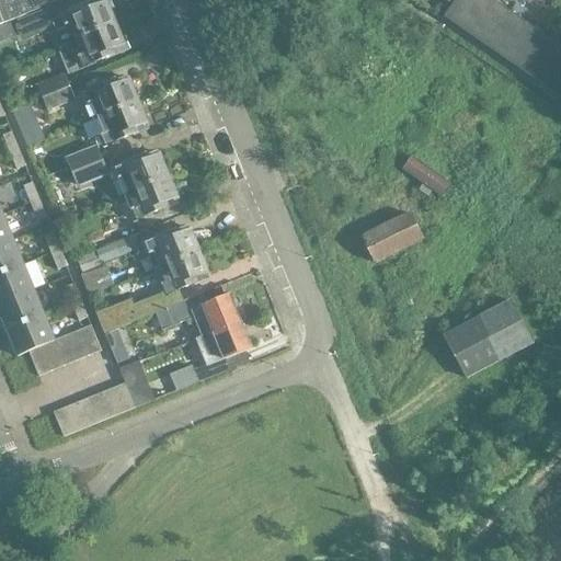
[(0,0),(0,24),(61,0),(0,0)]
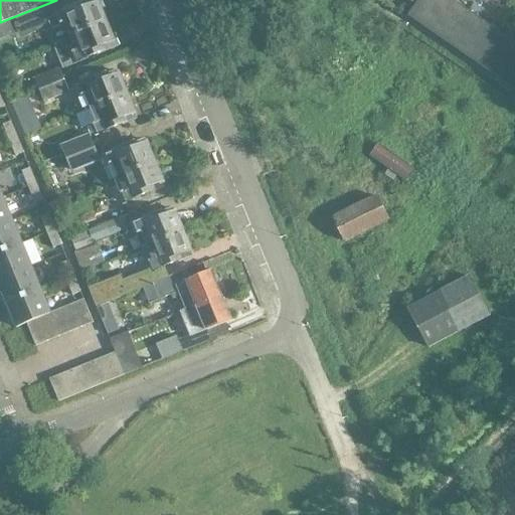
[(65,24),(70,37),(105,23),(100,10),(104,9),(99,0),(96,0),(56,16),(60,26),(65,24)]
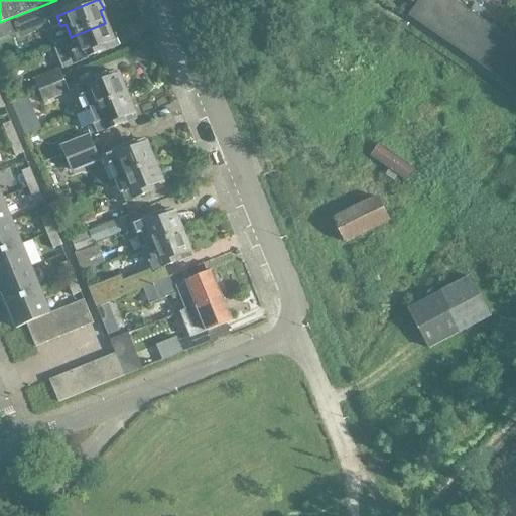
[(405,0),(415,7),(408,18),(515,93),(515,46),(448,0),(405,0)]
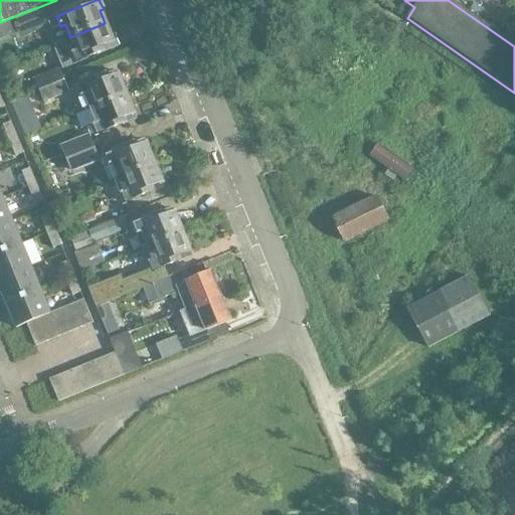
[(48,7),(16,20),(17,22),(15,24),(21,38),(36,32),(35,29),(49,23),(52,29),(57,27),(48,7)]
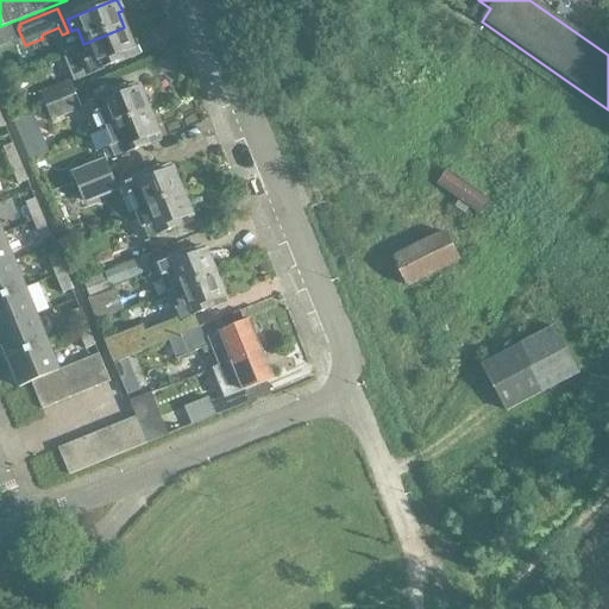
[(131,44),(124,27),(83,44),(64,51),(66,54),(63,55),(74,80),(139,52),(135,42),(131,44)]
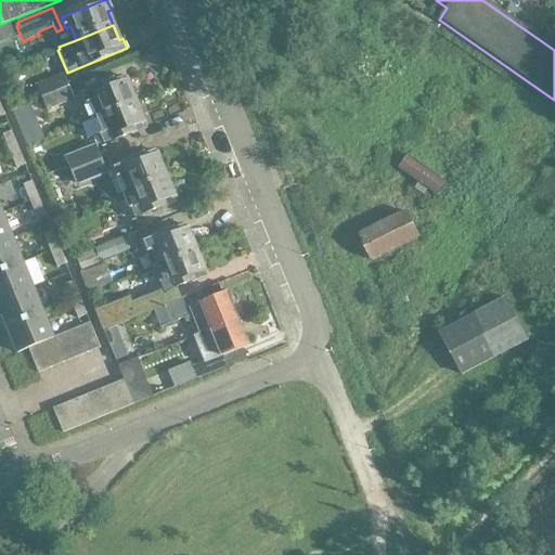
[(42,98),(69,87),(64,73),(37,85),(42,98)]
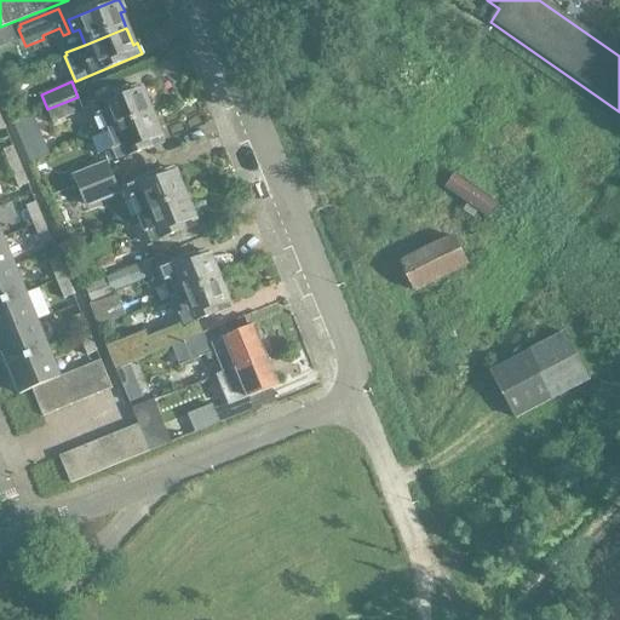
[(103,116),(109,132),(151,115),(139,87),(92,105),(97,119),(103,116)]
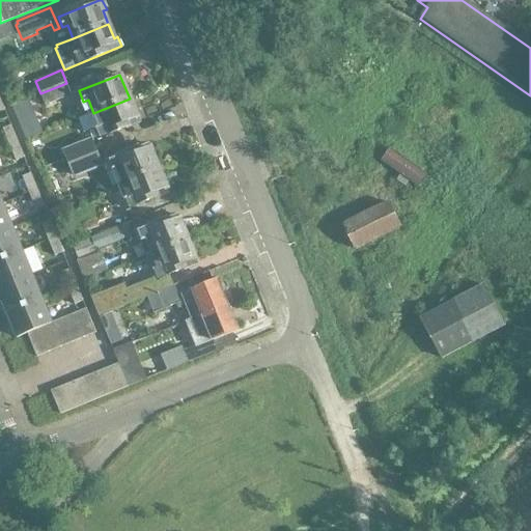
[(47,106),(72,95),(66,83),(40,93),(47,106)]
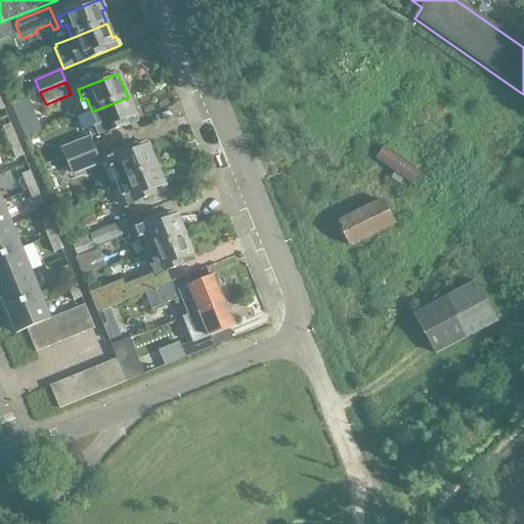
[(128,97),(92,112),(97,125),(93,127),(97,136),(137,121),(128,97)]
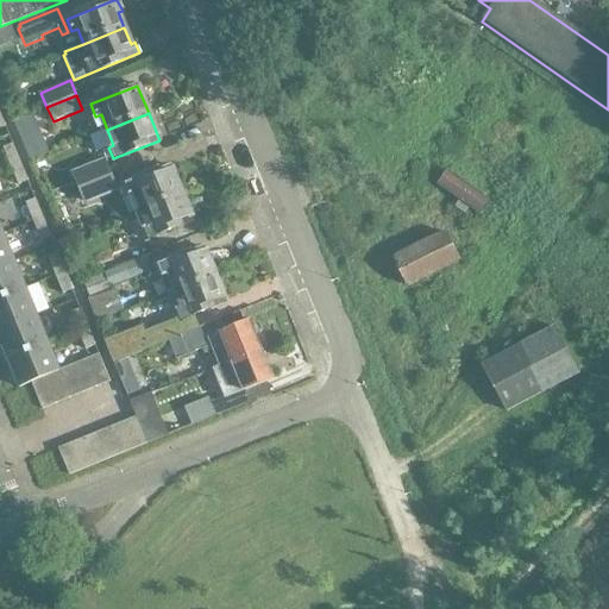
[(12,168),(22,163),(13,144),(4,148),(12,168)]
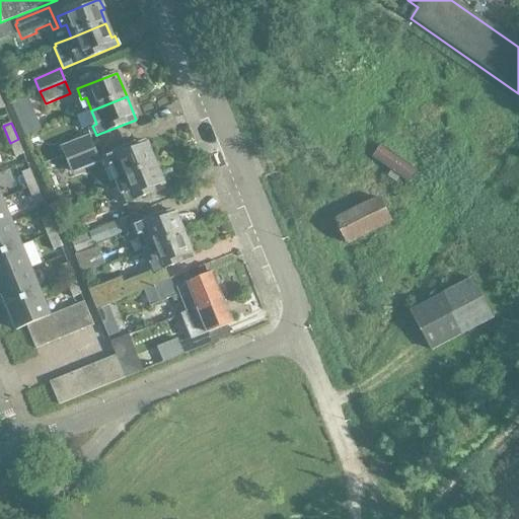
[(68,161),(94,150),(89,138),(63,148),(68,161)]
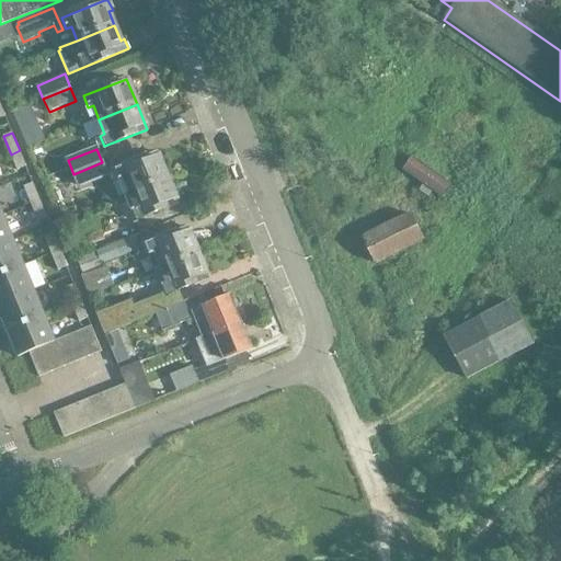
[(18,171),(26,167),(20,150),(11,155),(18,171)]
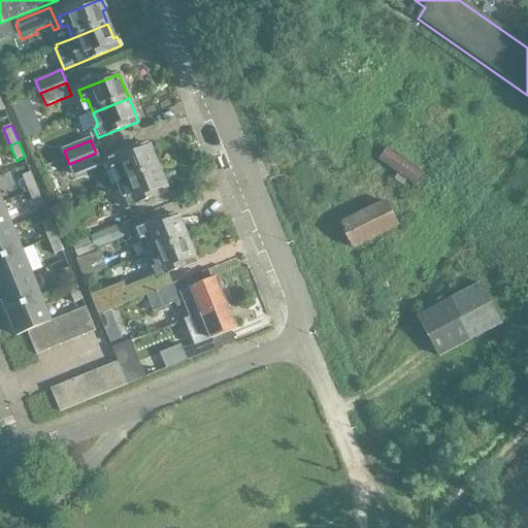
[(390,143),(382,156),(419,183),(427,171),(390,143)]
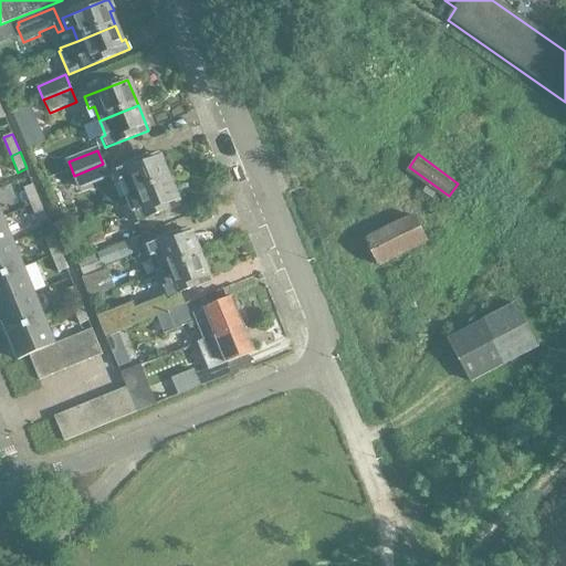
[(125,181),(130,196),(168,180),(158,155),(115,173),(119,184),(125,181)]
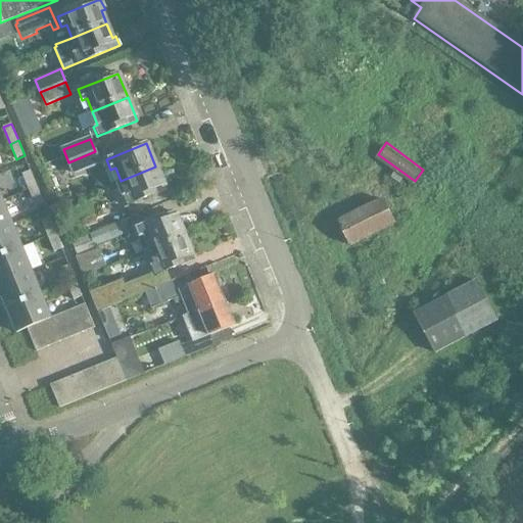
[(68,162),(73,174),(99,162),(95,151),(68,162)]
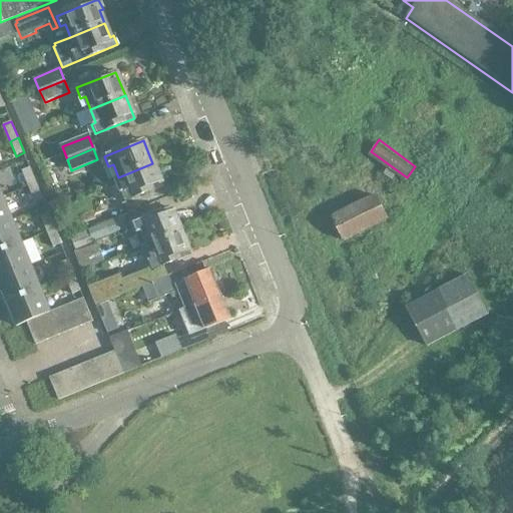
[(152,163),(118,177),(124,191),(119,193),(123,202),(162,186),(152,163)]
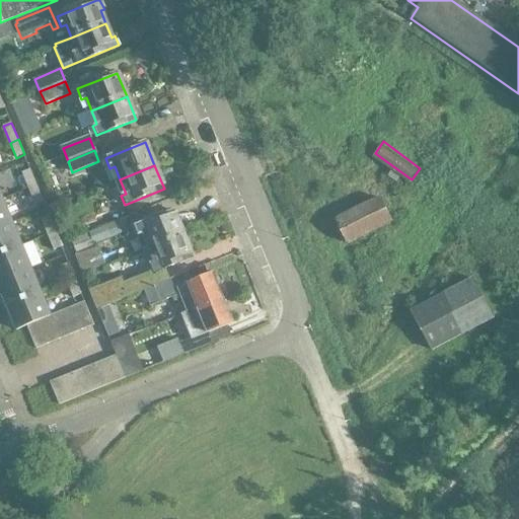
[(28,189),(38,186),(30,169),(22,172),(28,189)]
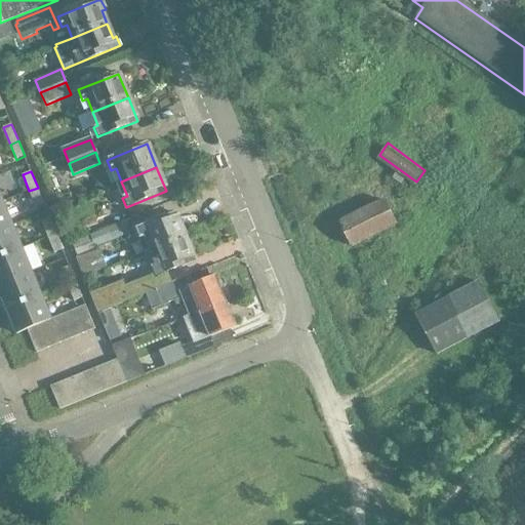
[(35,206),(44,203),(38,188),(29,191),(35,206)]
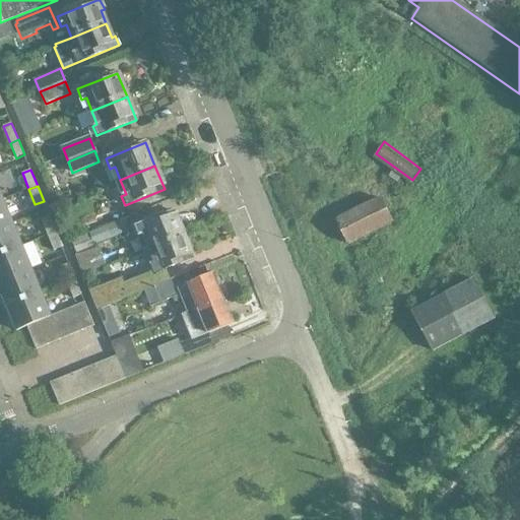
[(347,246),(392,224),(380,199),(335,221),(347,246)]
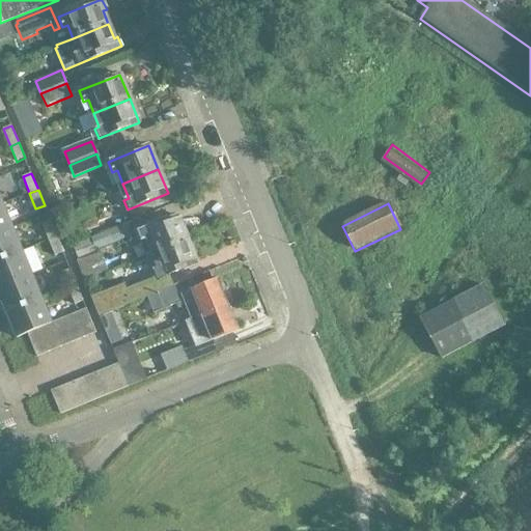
[(2,204),(0,205),(0,232),(12,228),(2,204)]
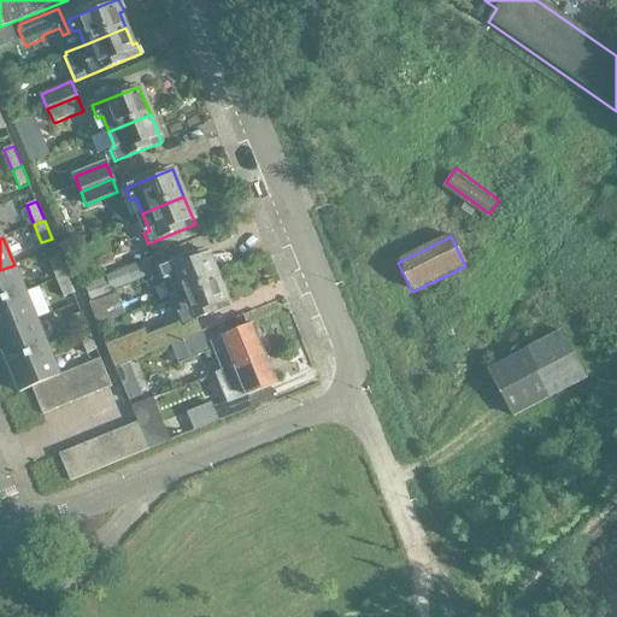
[(170,278),(176,295),(217,278),(206,251),(159,270),(164,281),(170,278)]
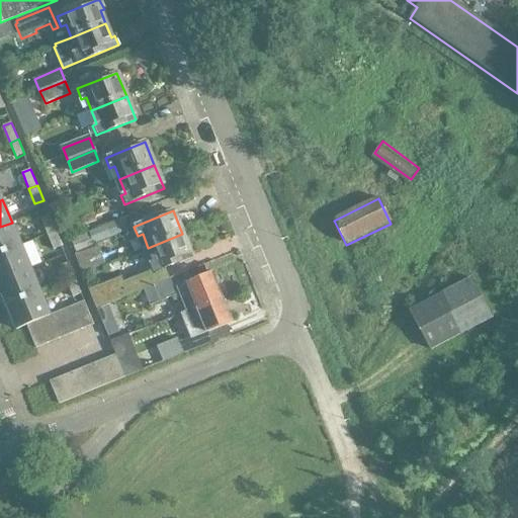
[(48,235),(56,232),(50,214),(40,219),(48,235)]
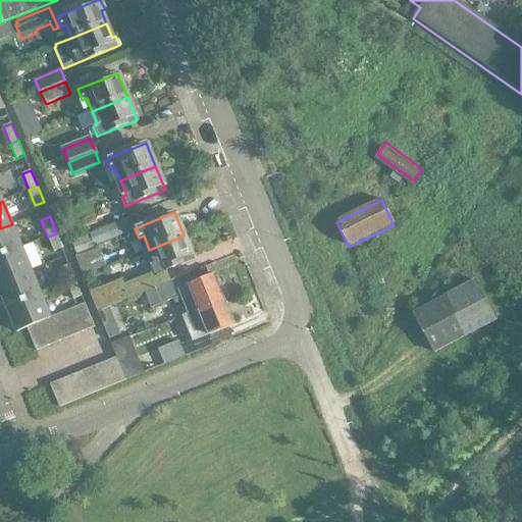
[(95,246),(134,230),(133,227),(131,217),(99,229),(86,235),(71,242),(77,257),(96,250),(95,246)]
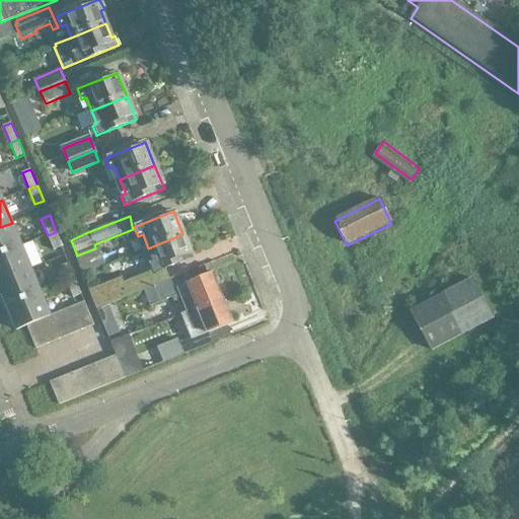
[(85,233),(98,228),(93,216),(81,221),(85,233)]
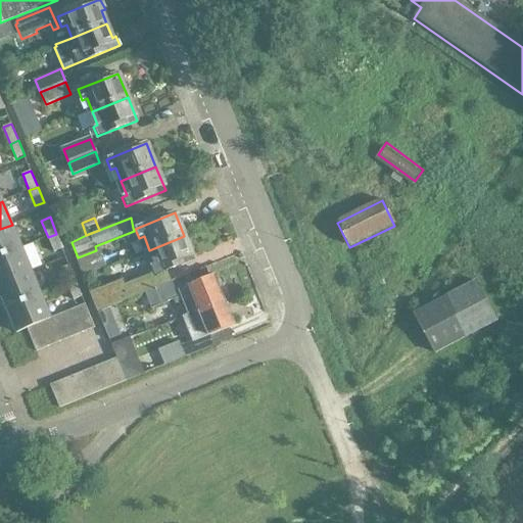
[(12,225),(0,229),(0,256),(21,248),(12,225)]
